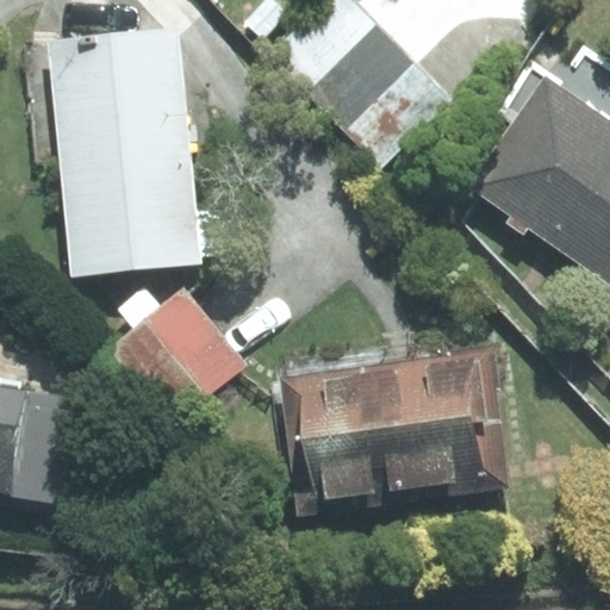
[(450,103),(350,0),(319,0),(267,53),(381,169),(450,103)]
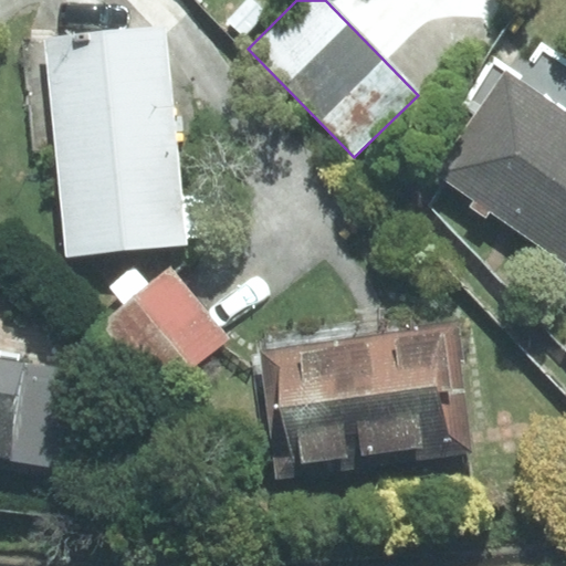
[(165,29),(45,40),(65,257),(186,245),(165,29)]
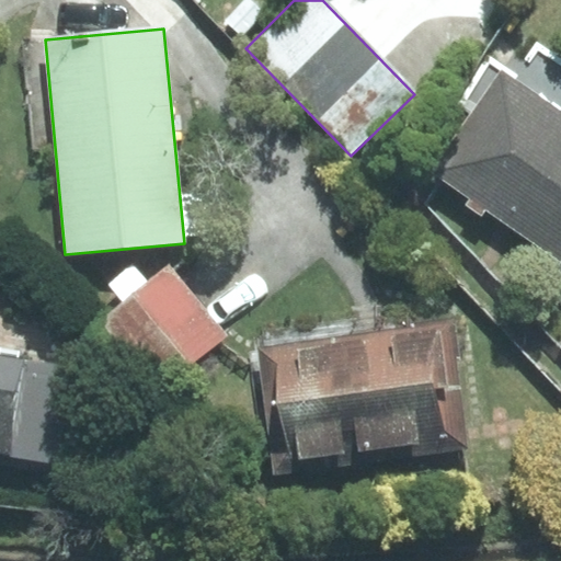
[(488,56),(456,102),(472,113),(432,172),(470,198),(465,205),(481,216),(485,210),(541,248),(560,219),(560,59),(537,44),(516,75),(488,56)]
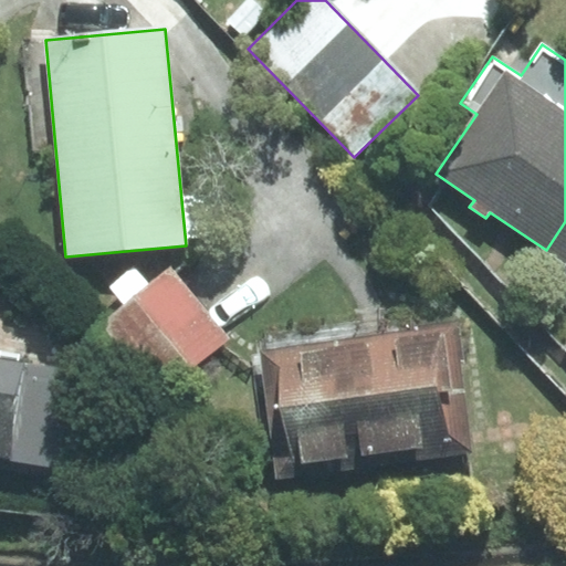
[(565,221),(546,250),(565,263),(565,265),(562,272),(565,274),(565,221)]
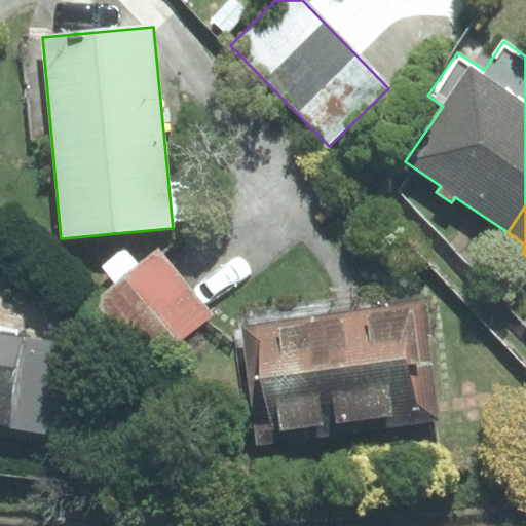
[(158,250),(97,301),(153,367),(214,314),(158,250)]
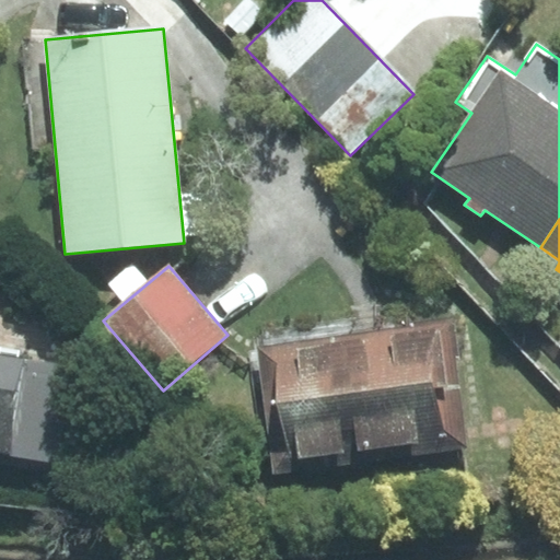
[(452,325),(259,348),(275,471),(467,448),(452,325)]
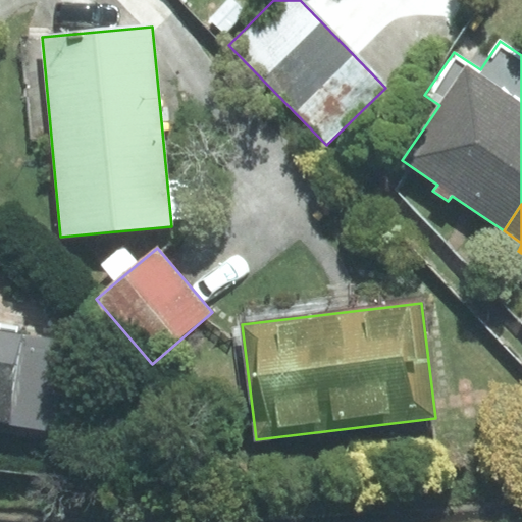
[(19,326),(0,322),(0,420),(47,428),(62,340),(18,332),(19,326)]
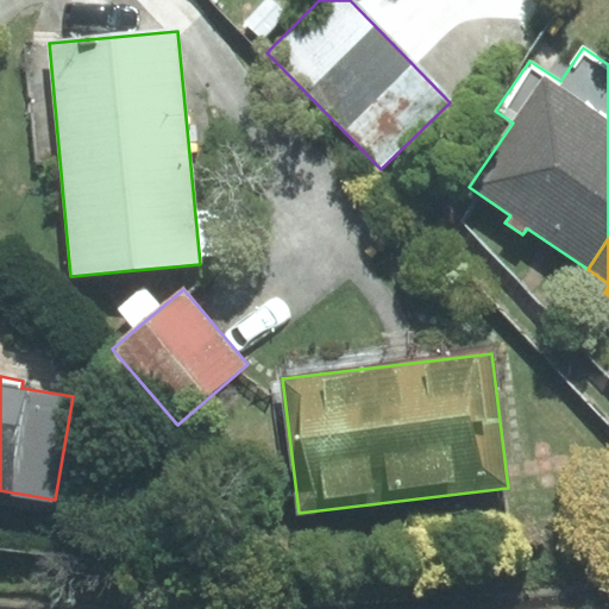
All buildings are outlined.
